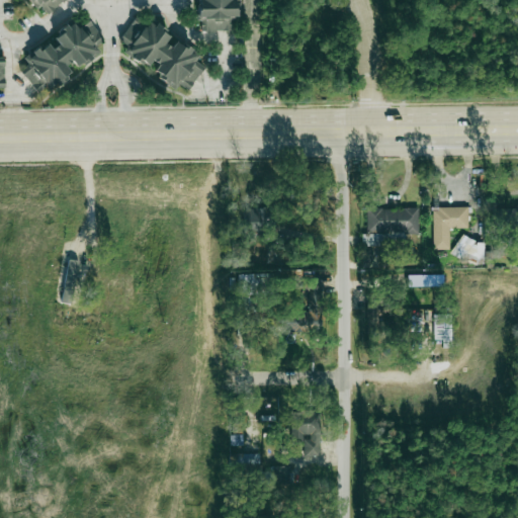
[(29,0),(39,16),(66,0),(29,0)]
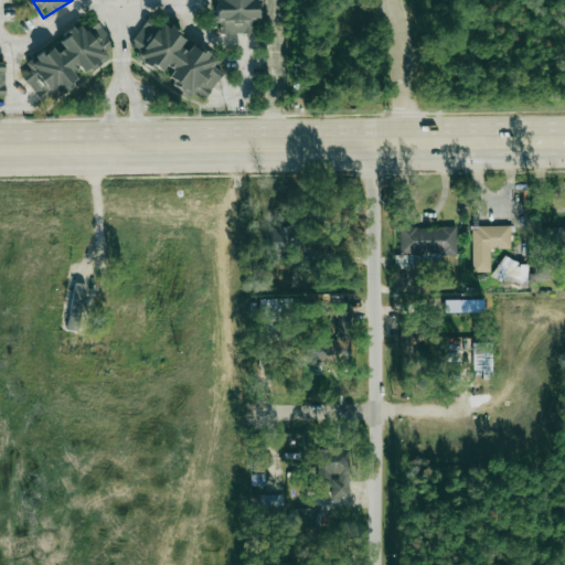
[(212,0),(212,22),(217,22),(217,33),(253,33),(253,0),(212,0)]
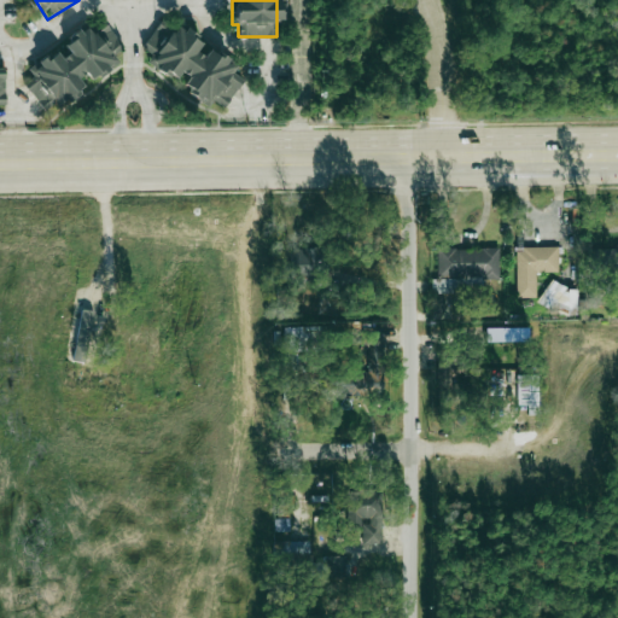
[(240,80),(231,74),(238,63),(161,16),(141,47),(151,53),(143,68),(208,106),(210,101),(223,109),(240,80)]
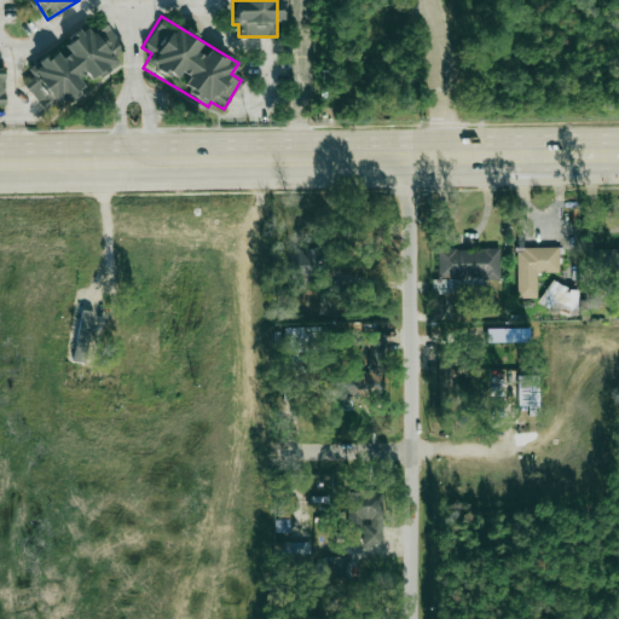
[(27,67),(33,77),(25,82),(45,115),(128,64),(102,19),(27,67)]
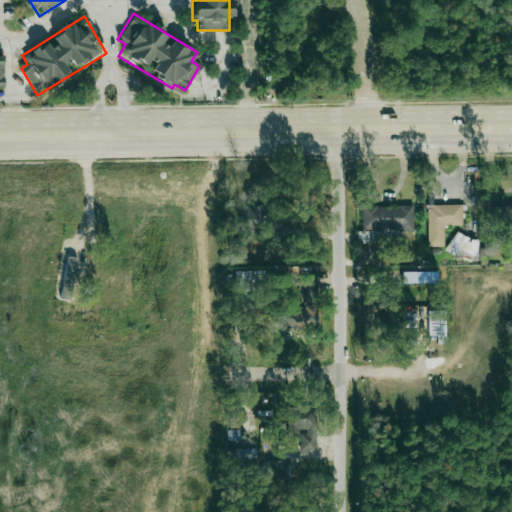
[(511,204),(487,205),(488,226),(511,225),(511,204)]
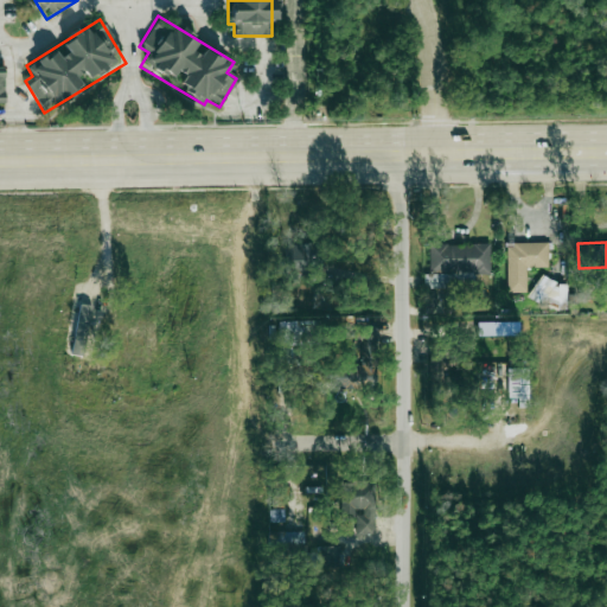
[(429,243),(429,274),(490,274),(490,243),(429,243)]
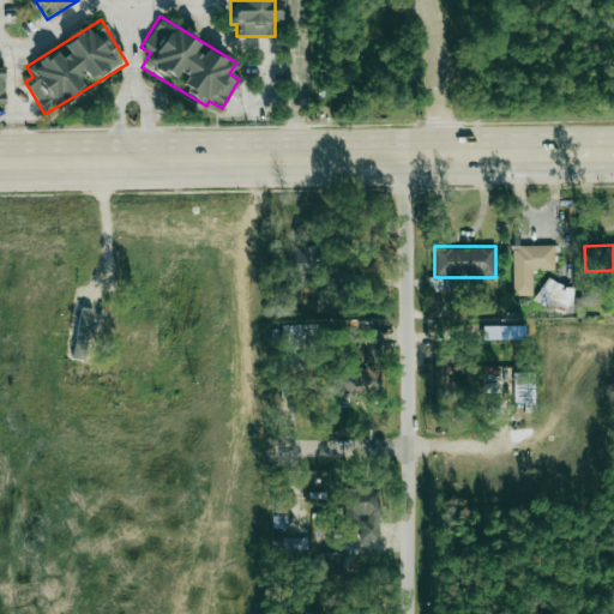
[(559,246),(515,246),(515,281),(533,281),(533,271),(559,271),(559,246)]
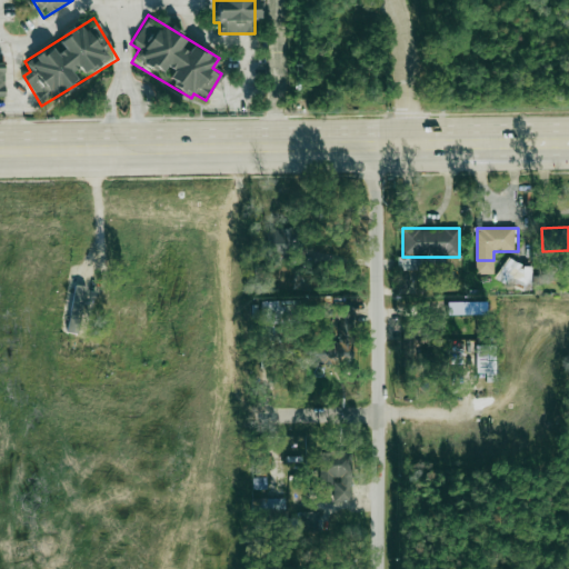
[(300,256),(300,229),(269,229),(269,256),(300,256)]
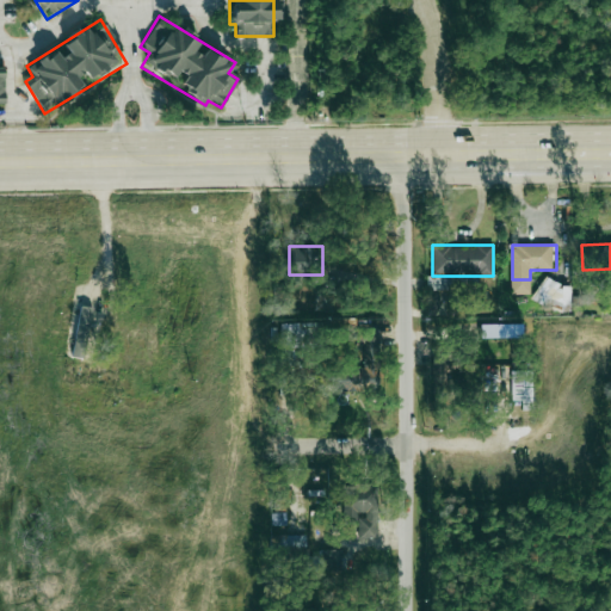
[(573,288),(542,277),(535,300),(565,310),(573,288)]
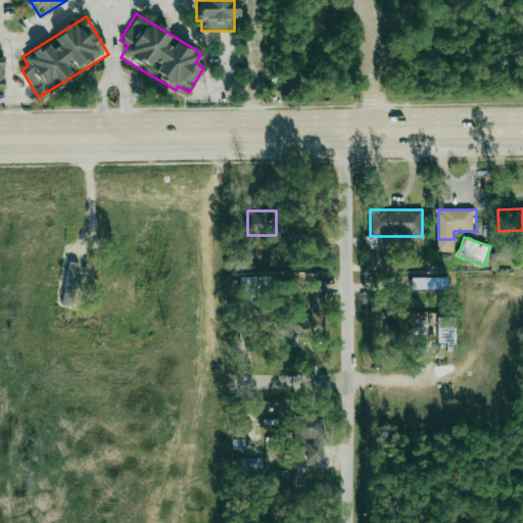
[(274,276),(240,277),(241,297),(274,296),(274,276)]
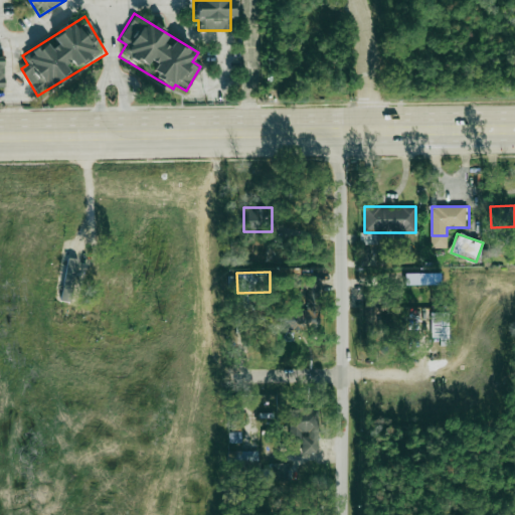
[(315,275),(303,277),(306,304),(318,302),(315,275)]
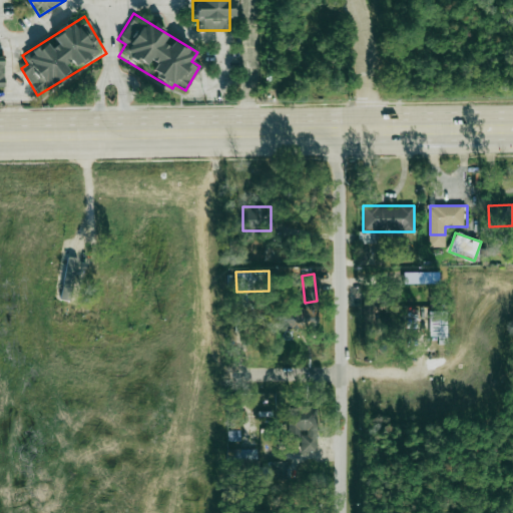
[(318,327),(317,309),(280,311),(281,329),(318,327)]
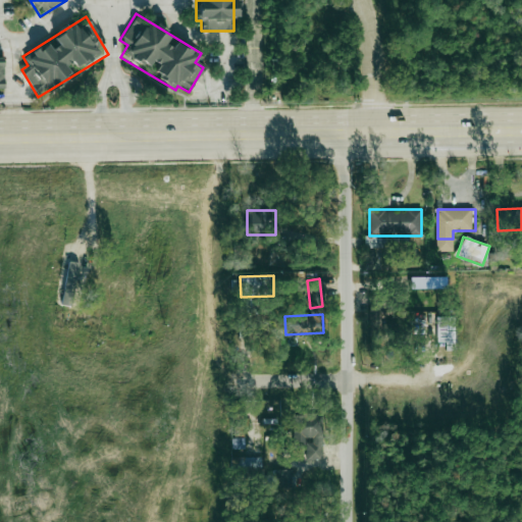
[(322,437),(306,437),(306,460),(322,460),(322,437)]
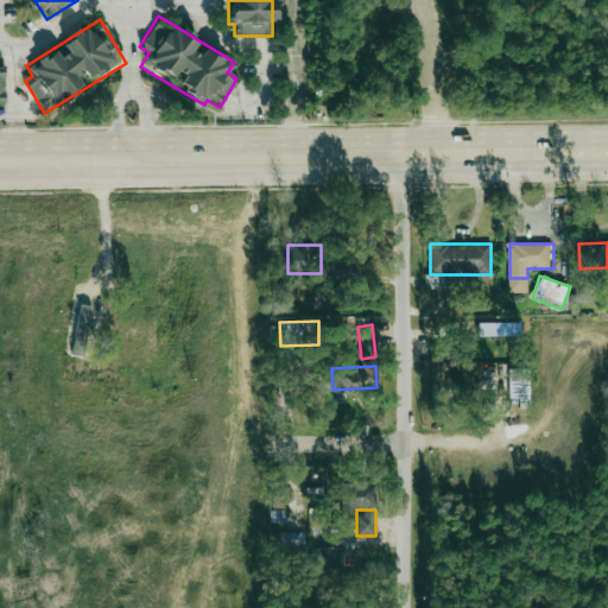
[(318,553),(304,553),(304,532),(270,532),(270,546),(285,546),(285,565),(318,565),(318,553)]
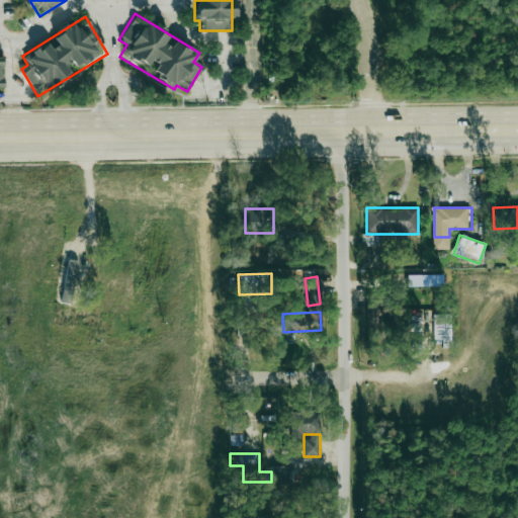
[(289,465),(274,465),(274,483),(289,483),(289,465)]
